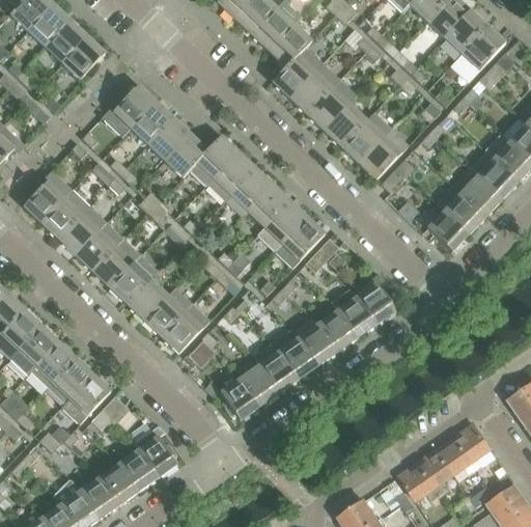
[(28,31),(53,4),(48,0),(25,0),(23,0),(17,7),(10,14),(28,31)]
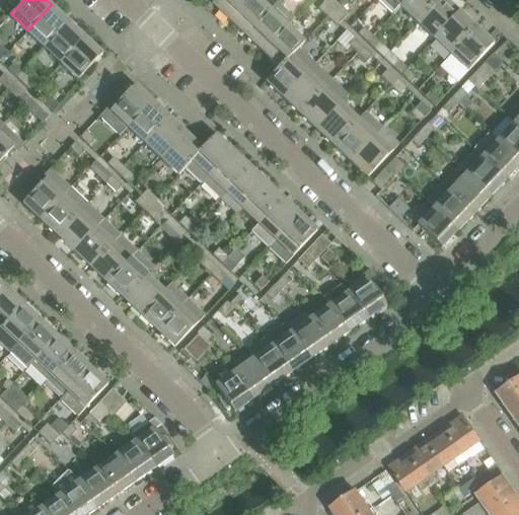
[(229,18),(245,0),(213,0),(212,1),(229,18)]
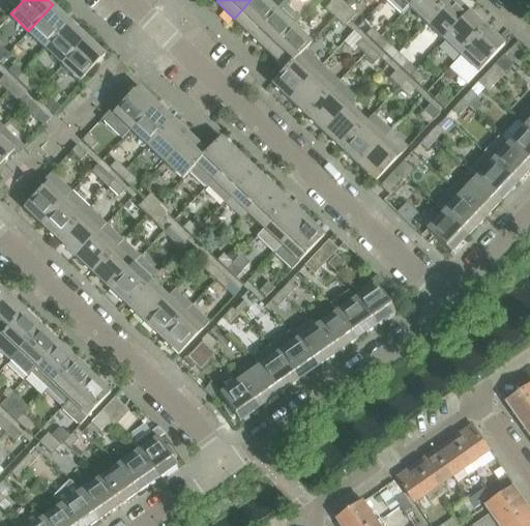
[(276,8),(267,0),(251,0),(234,19),(251,34),(276,8)]
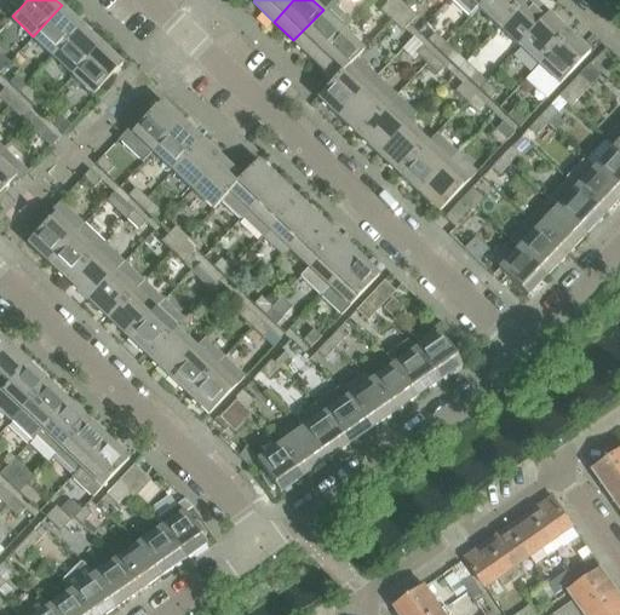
[(380,7),(391,18),(399,10),(388,0),(380,7)]
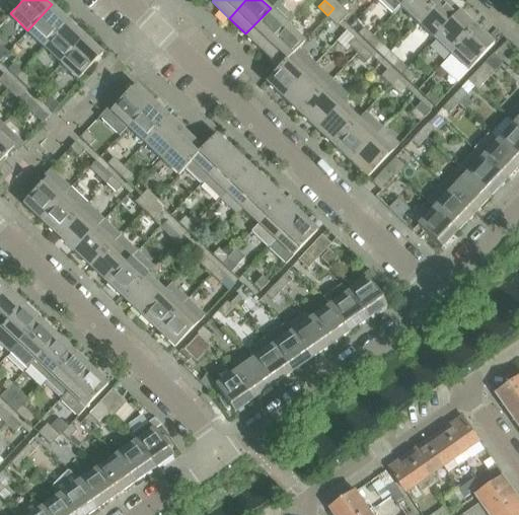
[(324,0),(334,8),(340,2),(338,0),(324,0)]
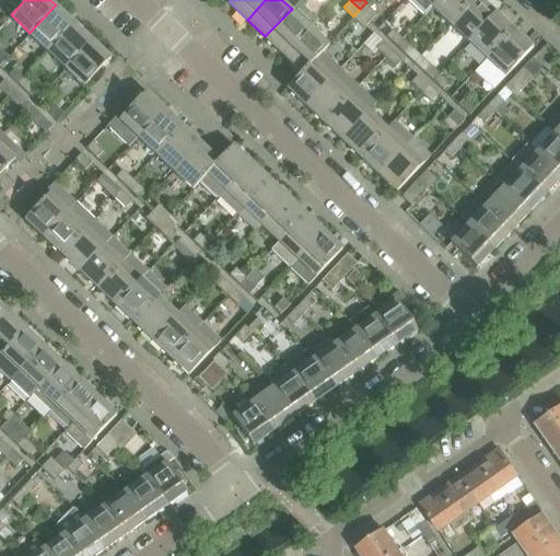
[(411,0),(424,13),(432,6),(436,0),(411,0)]
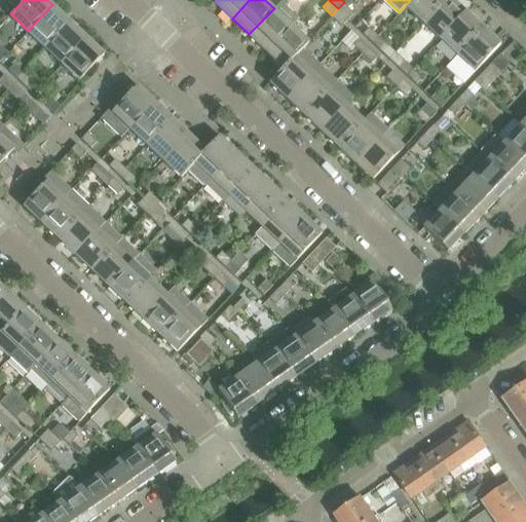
[(410,0),(406,5),(423,21),(442,0),(410,0)]
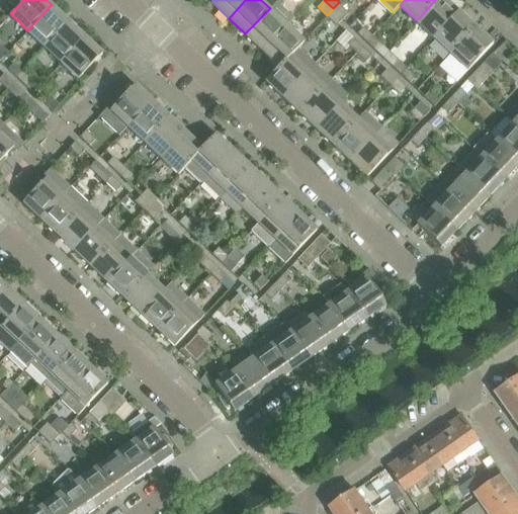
[(435,0),(417,20),(433,36),(457,10),(446,0),(435,0)]
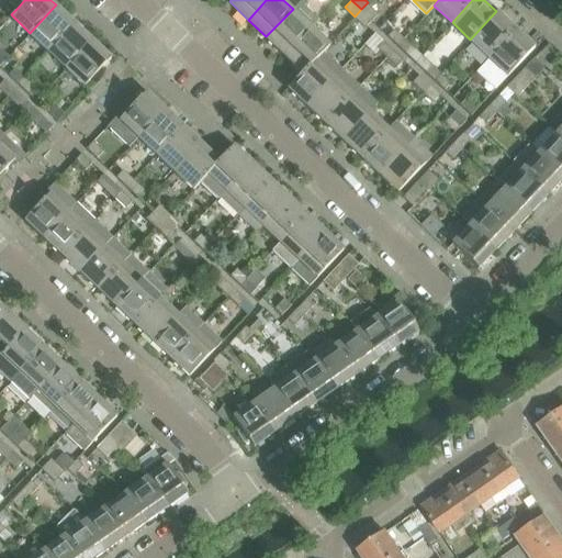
[(378,12),(368,2),(361,9),(371,19),(378,12)]
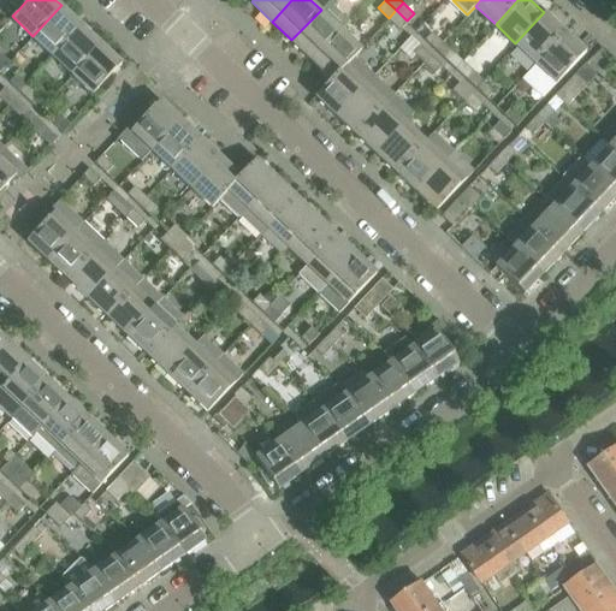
[(61,5),(33,36),(52,54),(81,24),(61,5)]
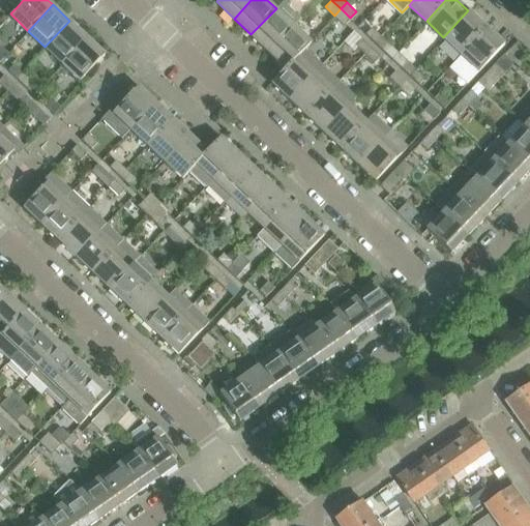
[(293,24),(276,8),(251,34),(268,51),(293,24)]
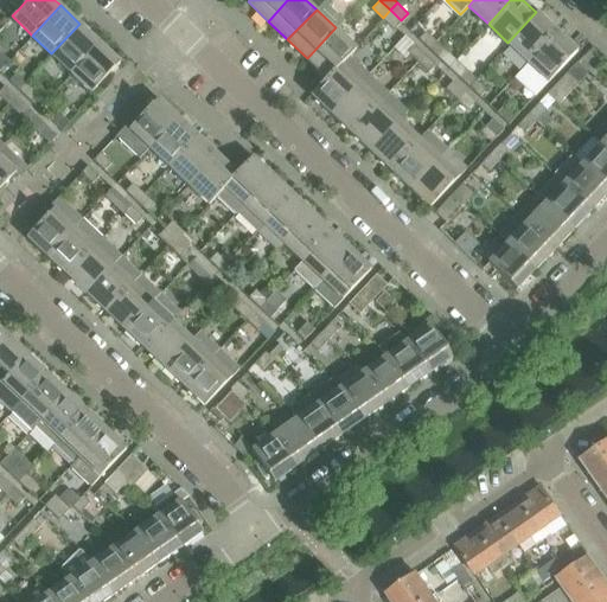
[(394,29),(401,20),(390,10),(383,18),(394,29)]
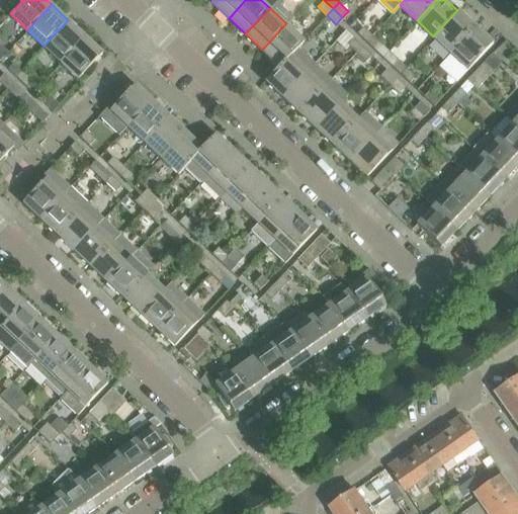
[(433,36),(450,53),(475,26),(457,10),(433,36)]
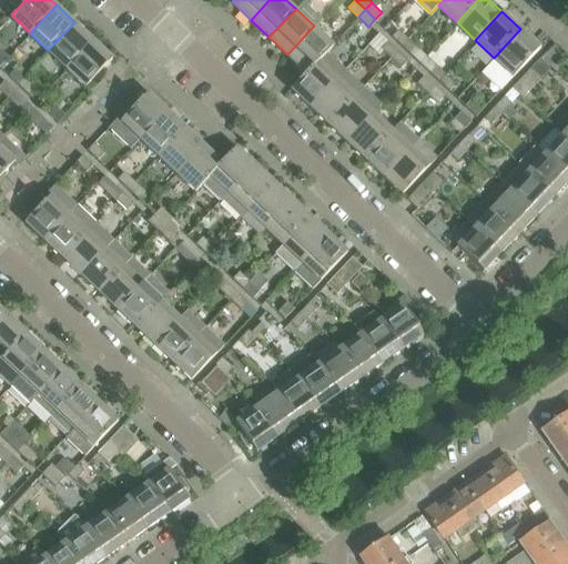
[(67,68),(93,39),(74,22),(48,50),(67,68)]
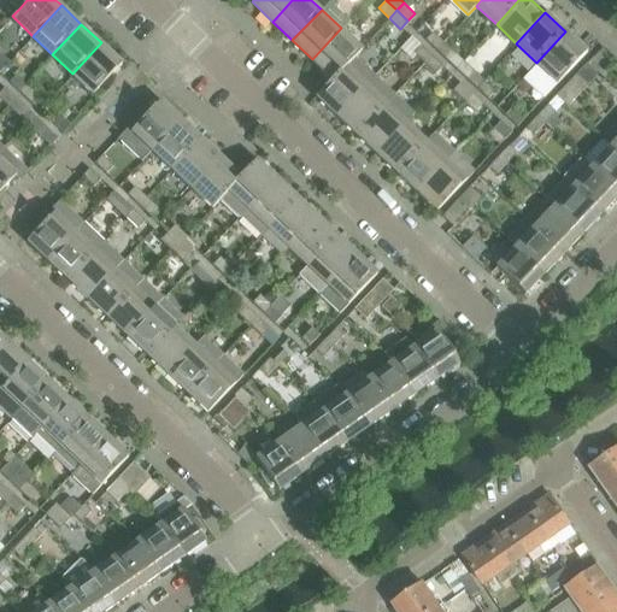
[(362,47),(341,28),(312,59),(331,77),(362,47)]
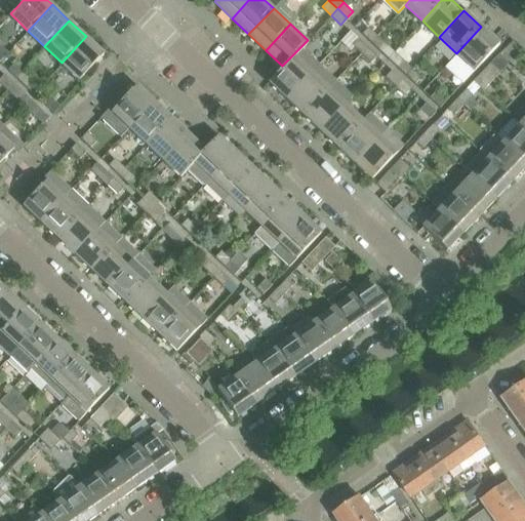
[(368,26),(362,32),(371,41),(377,34),(368,26)]
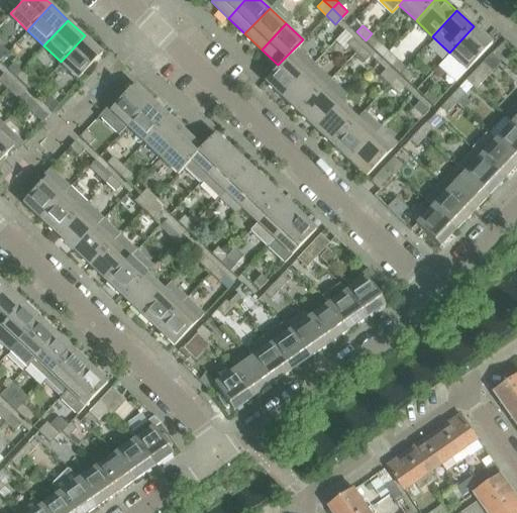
[(467,69),(491,42),(474,26),(449,53),(467,69)]
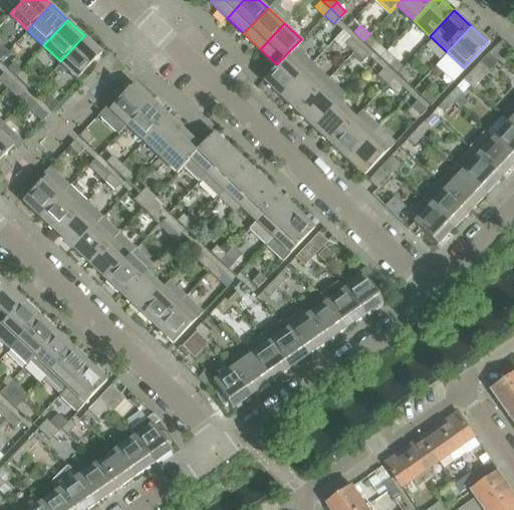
[(378,42),(369,33),(363,40),(372,48),(378,42)]
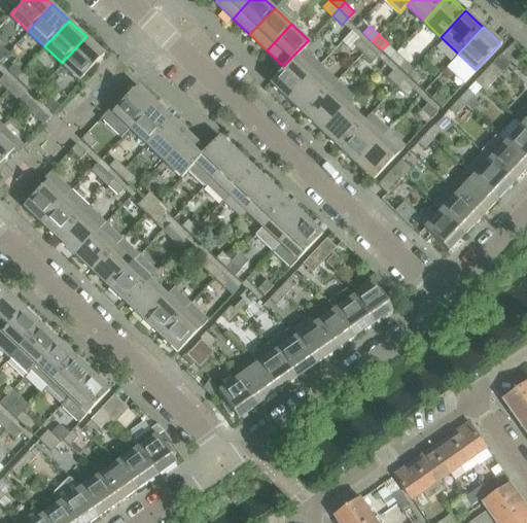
[(86,36),(62,63),(79,79),(104,53),(86,36)]
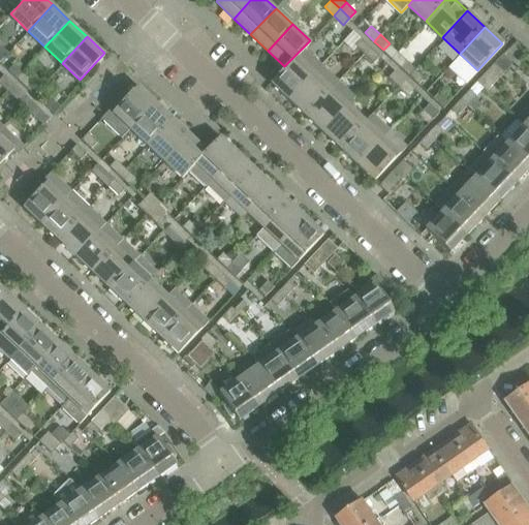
[(354,43),(364,53),(370,45),(361,37),(354,43)]
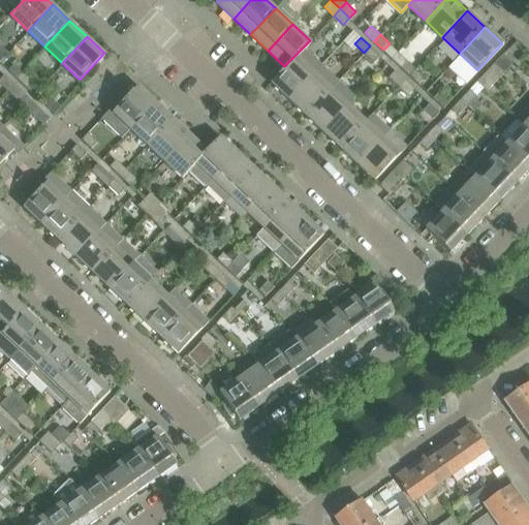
[(284,66),(279,72),(271,81),(288,97),(321,63),(305,47),(310,40),(284,66)]
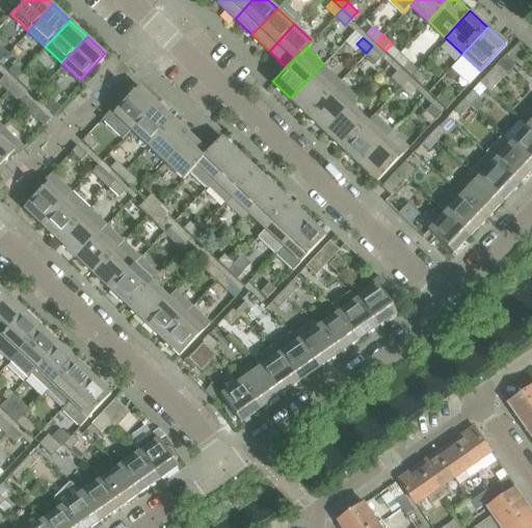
[(375,61),(381,55),(372,46),(366,53),(375,61)]
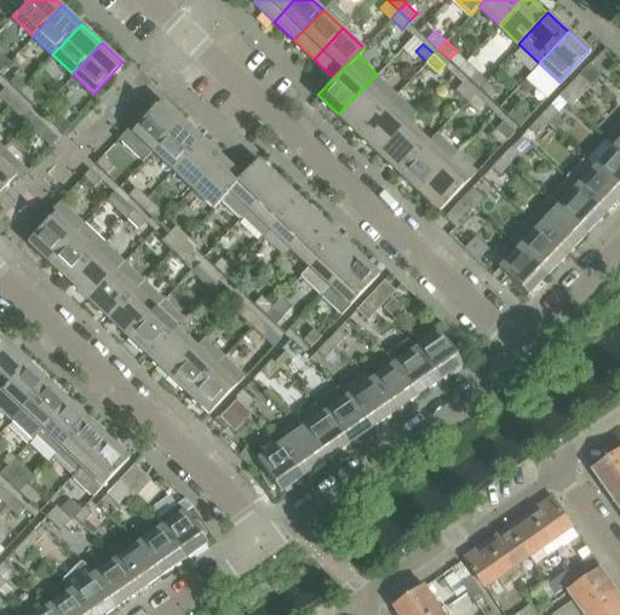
[(569,104),(591,82),(601,72),(589,62),(558,93),(569,104)]
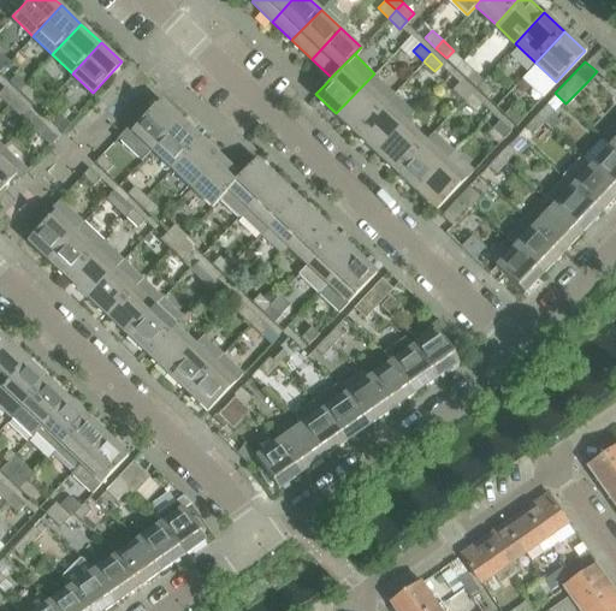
[(472,67),(465,75),(475,85),(483,78),(472,67)]
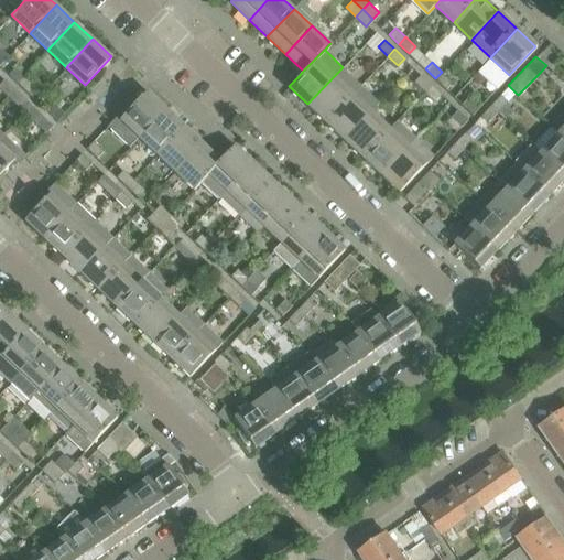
[(15,66),(9,73),(18,82),(24,75),(15,66)]
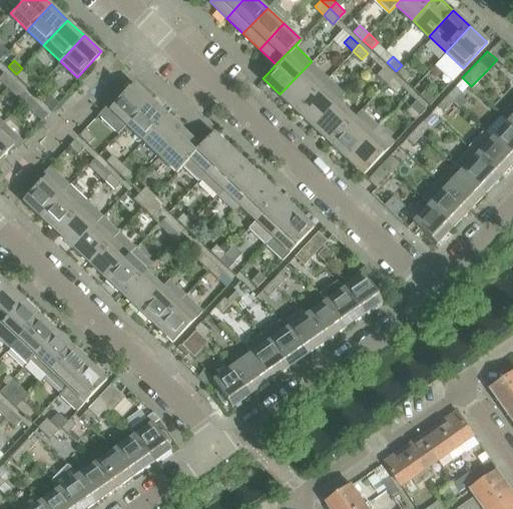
[(312,61),(280,94),(296,110),(328,76),(312,61)]
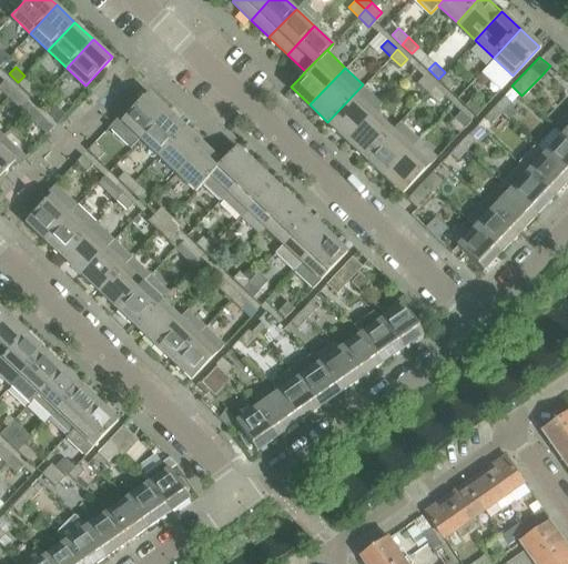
[(455,81),(445,72),(438,79),(448,89),(455,81)]
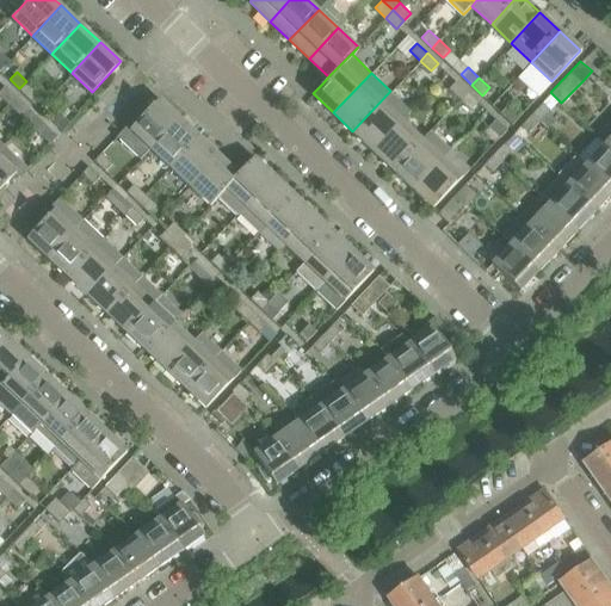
[(449,87),(460,98),(467,90),(456,80),(449,87)]
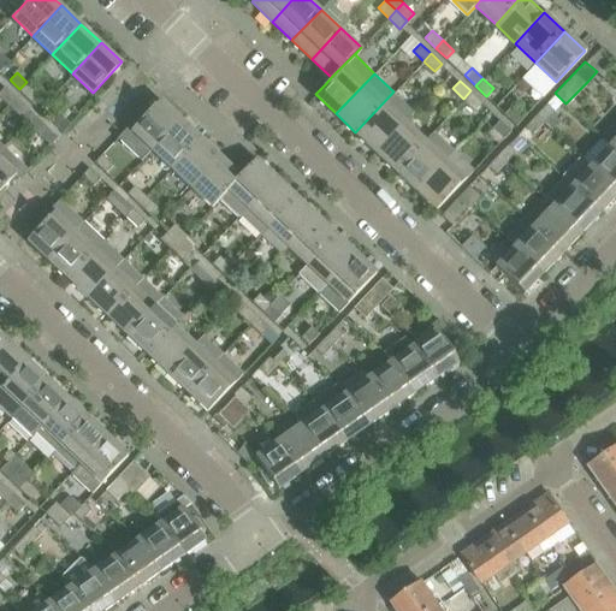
[(39,93),(27,82),(19,89),(31,101),(39,93)]
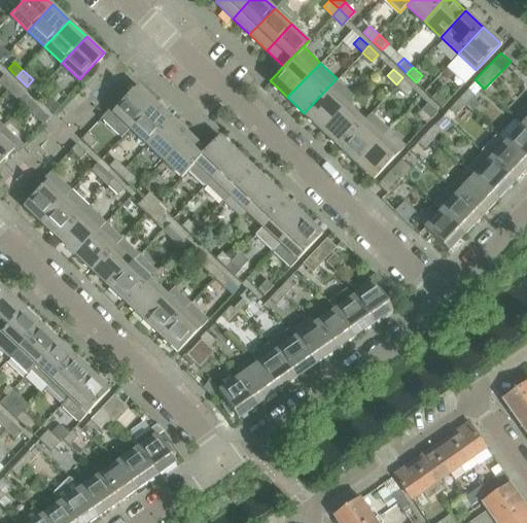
[(0,81),(6,88),(12,80),(4,73),(0,76),(0,81)]
